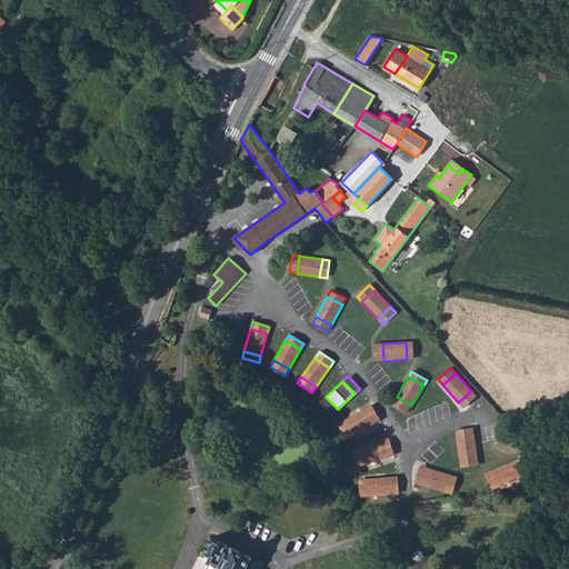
[(458,402),(463,408),(476,396),(471,391),(458,402)]
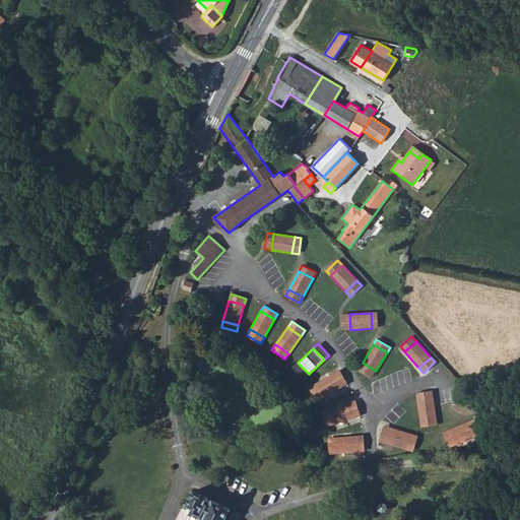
[(293,367),(304,379),(309,374),(298,363),(293,367)]
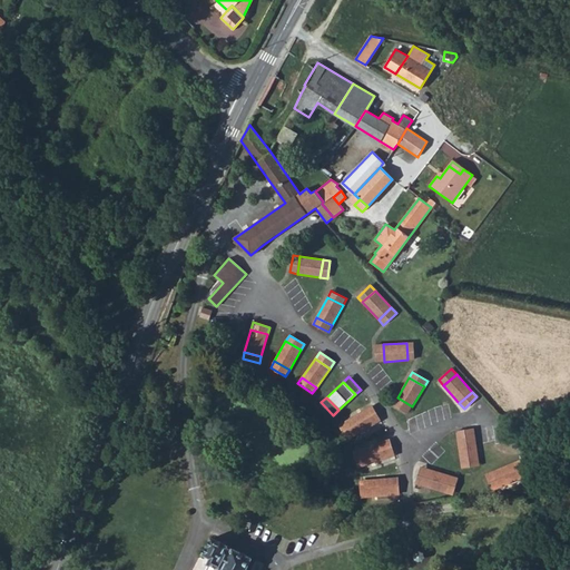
[(412,406),(397,397),(393,403),(409,413),(412,406)]
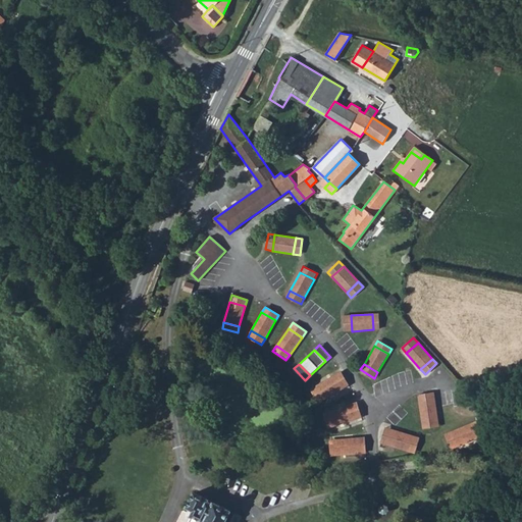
[(334,375),(343,388),(349,385),(341,371),(334,375)]
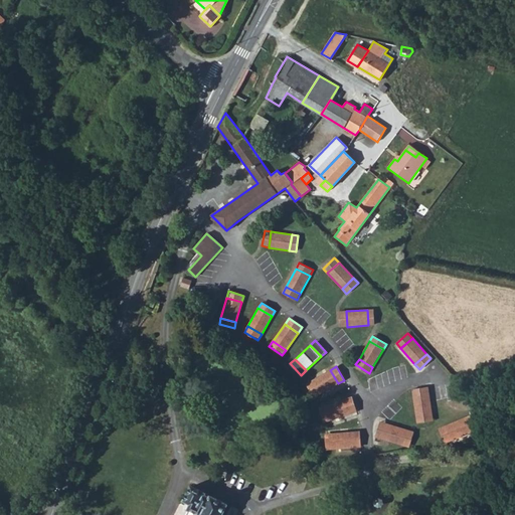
[(238,376),(248,383),(254,374),(244,367),(238,376)]
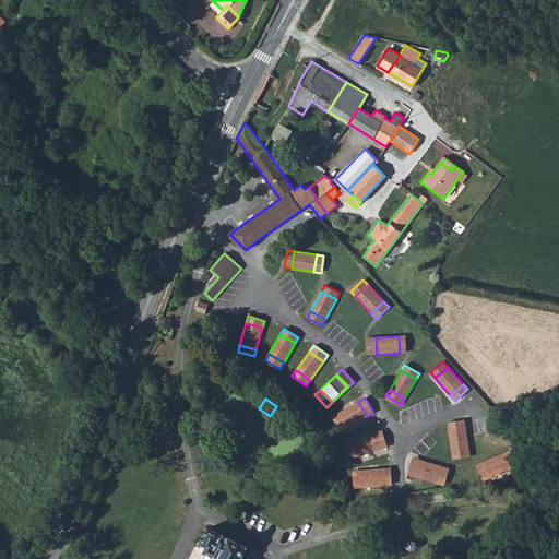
[(339,413),(347,428),(367,416),(358,402),(339,413)]
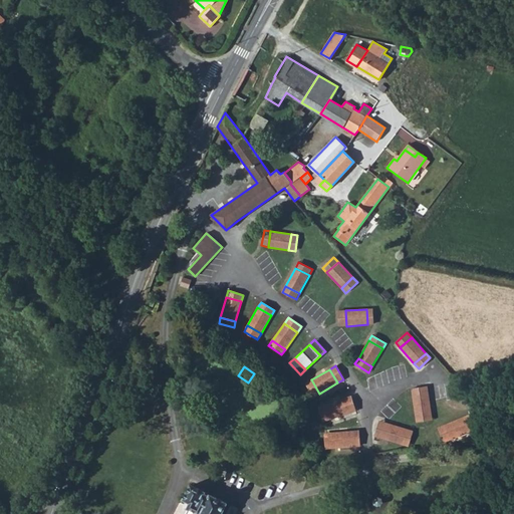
[(306,382),(314,397),(319,394),(311,379),(306,382)]
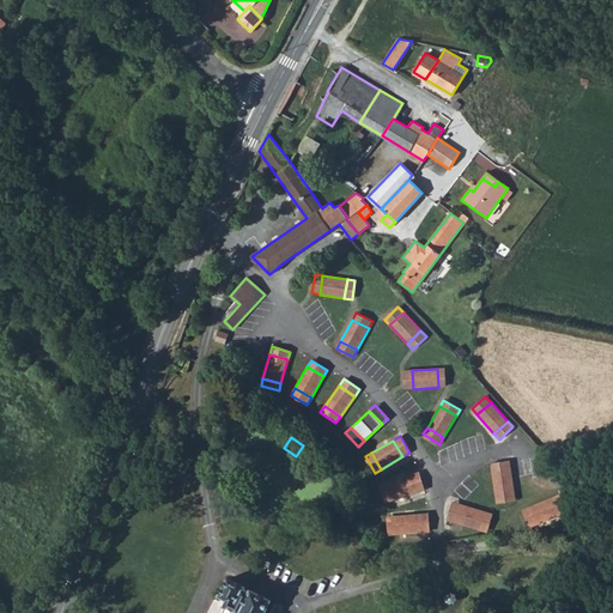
[(491,463),(492,472),(511,468),(510,461),(491,463)]
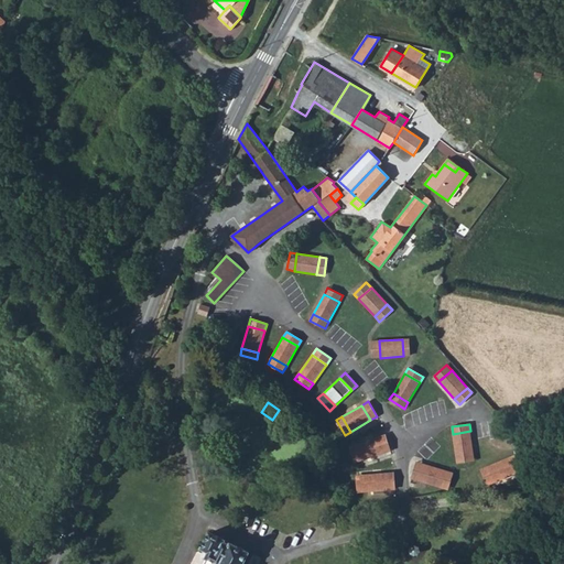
[(470,431),(453,434),(456,456),(474,453),(470,431)]
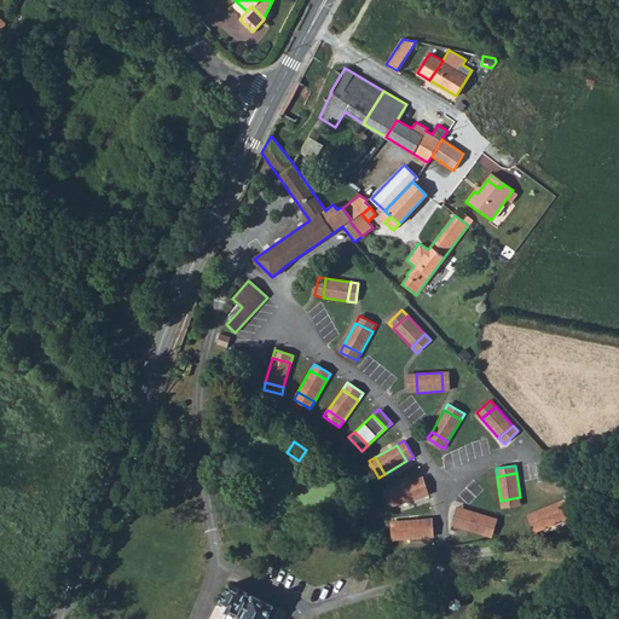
[(416,479),(421,497),(429,495),(423,476),(416,479)]
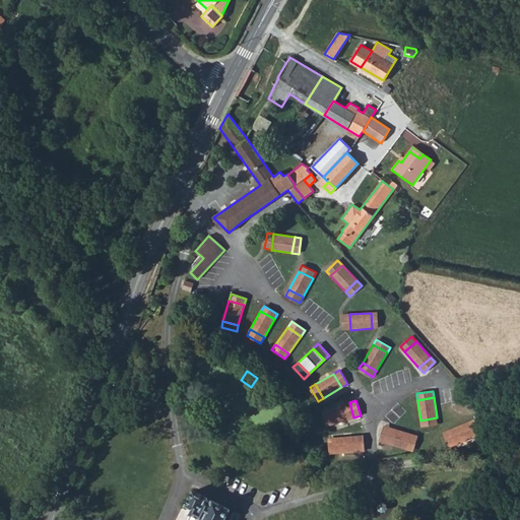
[(349,402),(329,409),(333,425),(353,417),(349,402)]
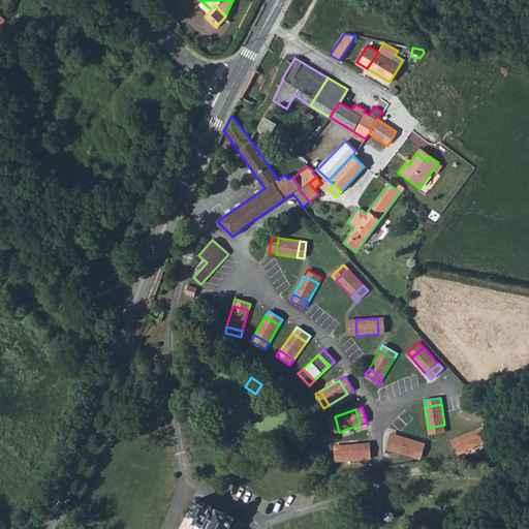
[(328,418),(333,434),(339,432),(335,416),(328,418)]
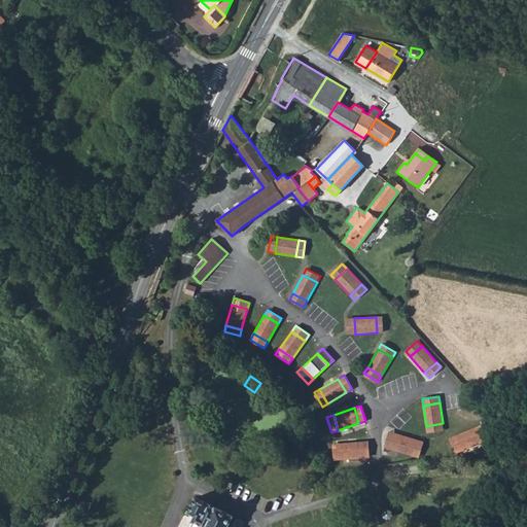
[(443,423),(426,426),(427,432),(444,430),(443,423)]
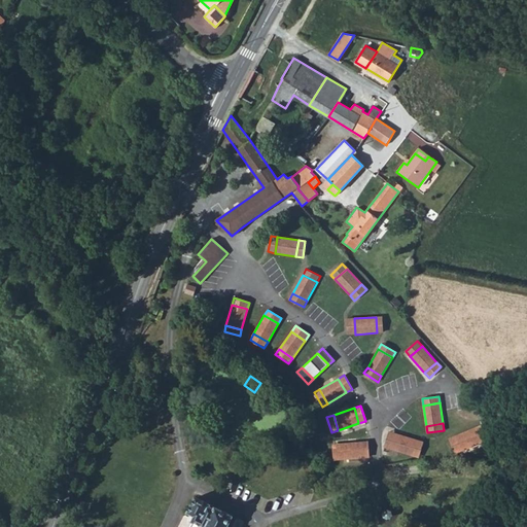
[(475,427),(481,443),(487,441),(481,425),(475,427)]
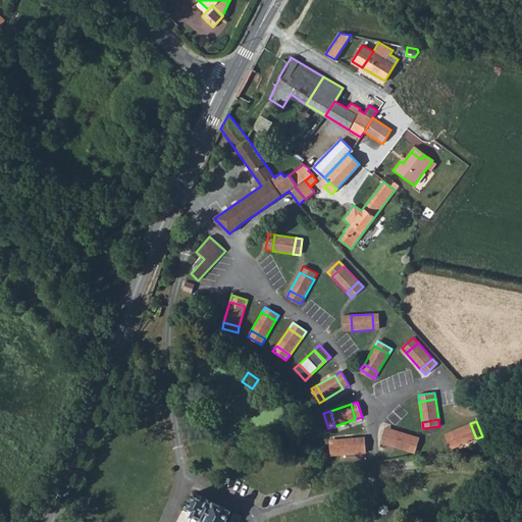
[(470,423),(451,431),(458,447),(476,438),(470,423)]
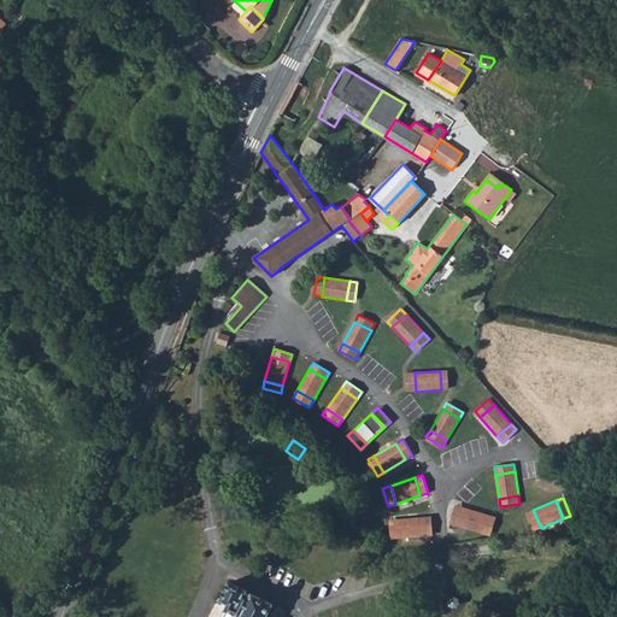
[(451,524),(458,526),(464,507),(456,505),(451,524)]
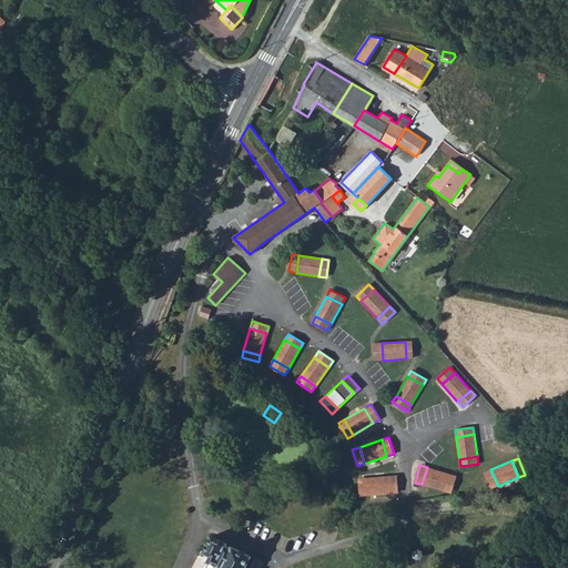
[(444,492),(449,474),(427,467),(422,484),(444,492)]
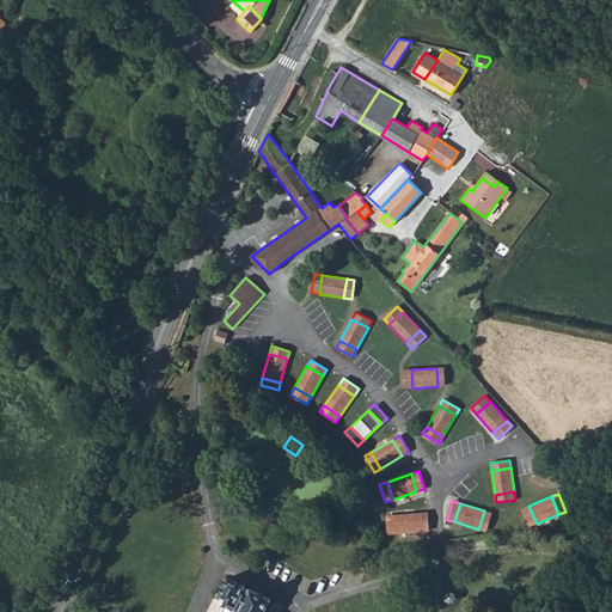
[(530,527),(537,524),(528,506),(521,509),(530,527)]
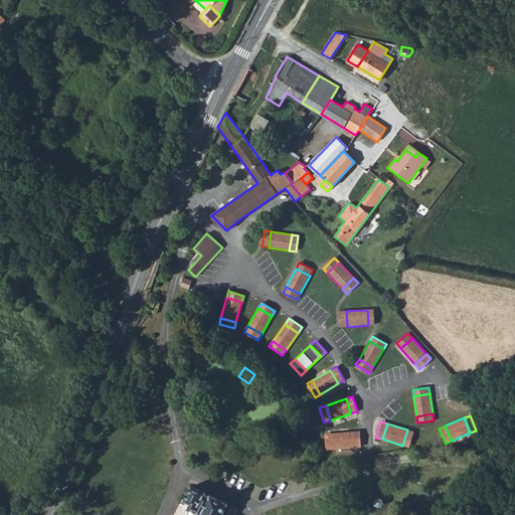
[(407,430),(402,446),(408,448),(413,432),(407,430)]
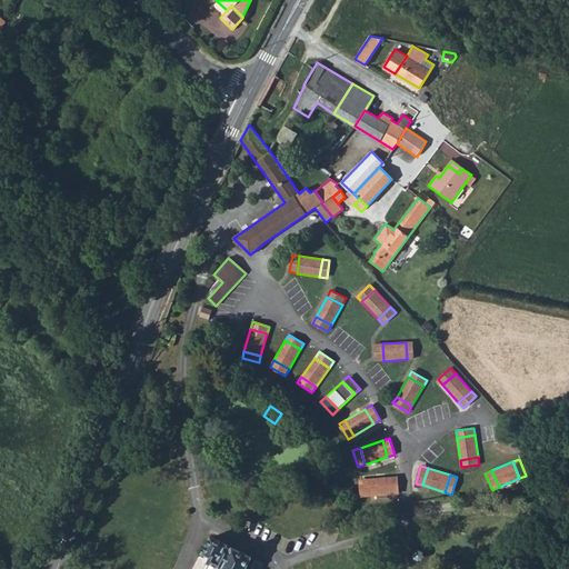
[(390,477),(367,479),(368,496),(391,495),(390,477)]
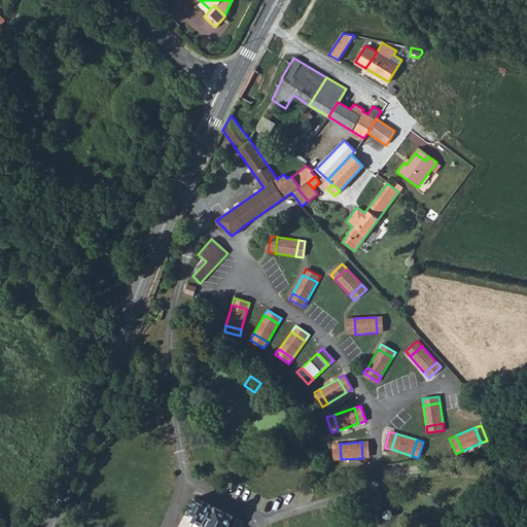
[(226,526),(233,517),(217,508),(215,511),(209,507),(210,504),(197,498),(189,512),(197,516),(189,526),(226,526)]
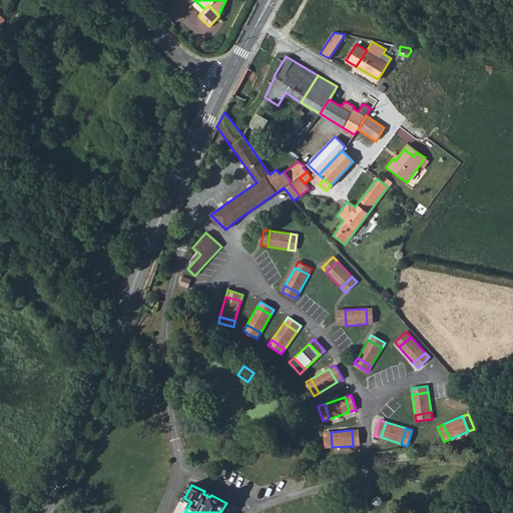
[(370,491),(362,504),(377,512),(378,512),(386,500),(370,491)]
